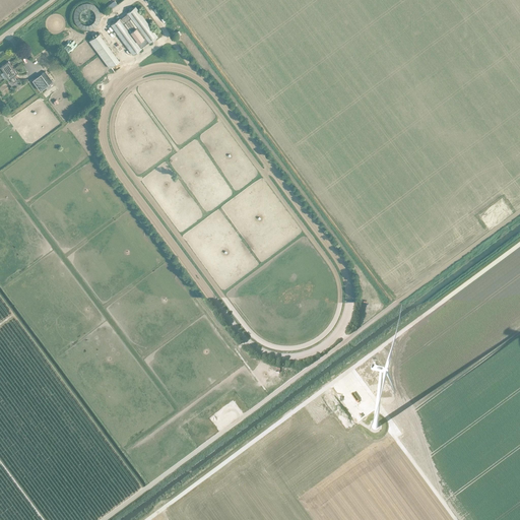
[(157,37),(135,7),(127,13),(127,14),(120,19),(120,18),(111,24),(133,55),(141,49),(141,48),(148,43),(149,44),(157,37)]
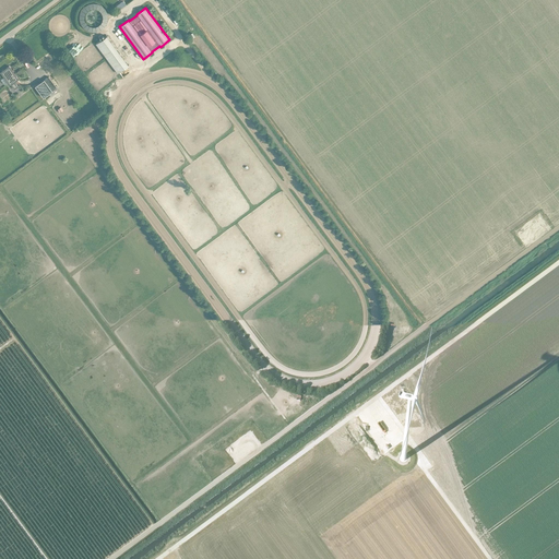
[(96,44),(118,73),(128,66),(107,36),(96,44)]
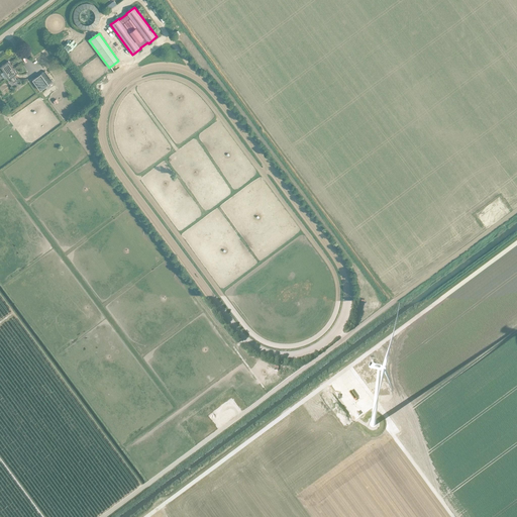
[(26,43),(32,53),(37,48),(41,55),(47,50),(38,36),(32,40),(31,39),(26,43)]
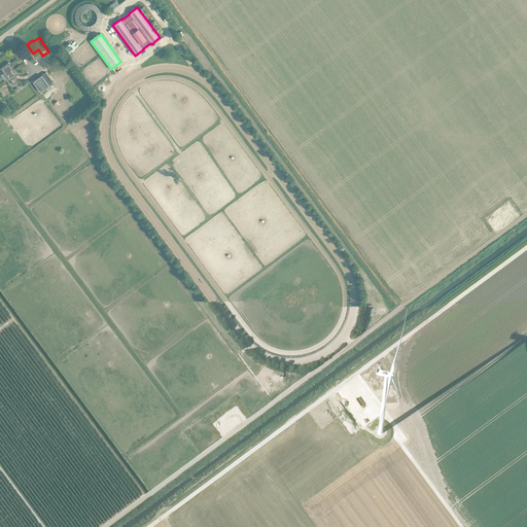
[(60,46),(63,51),(79,41),(78,38),(68,44),(67,41),(60,46)]
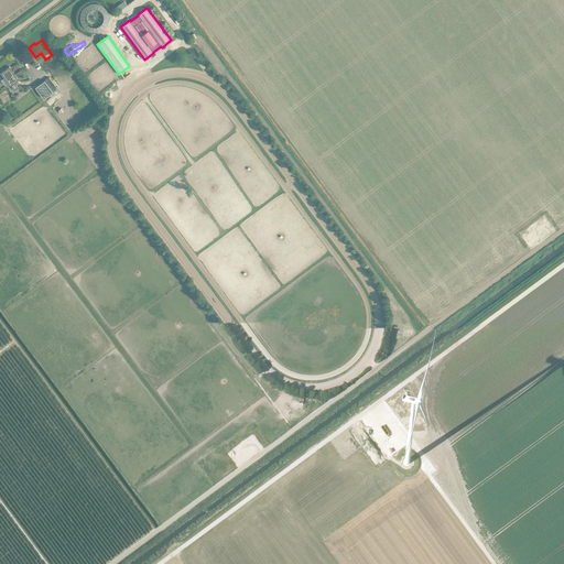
[(13,72),(9,66),(0,73),(3,78),(4,78),(6,80),(10,86),(11,86),(14,90),(18,87),(14,83),(19,79),(14,74),(13,75),(12,73),(13,72)]
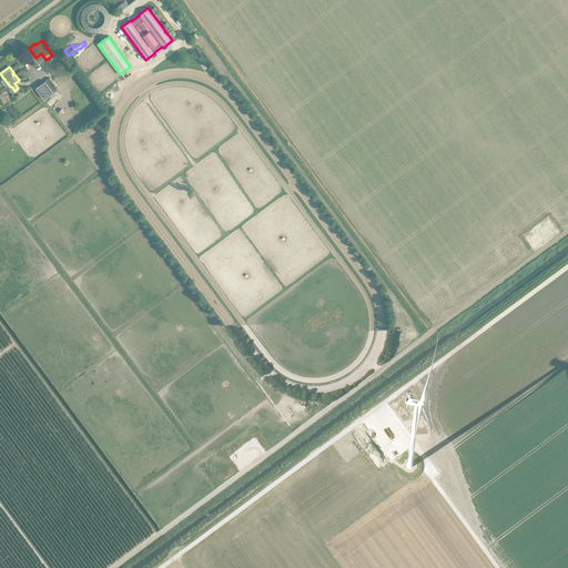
[(49,78),(36,88),(43,100),(49,95),(52,100),(60,93),(49,78)]
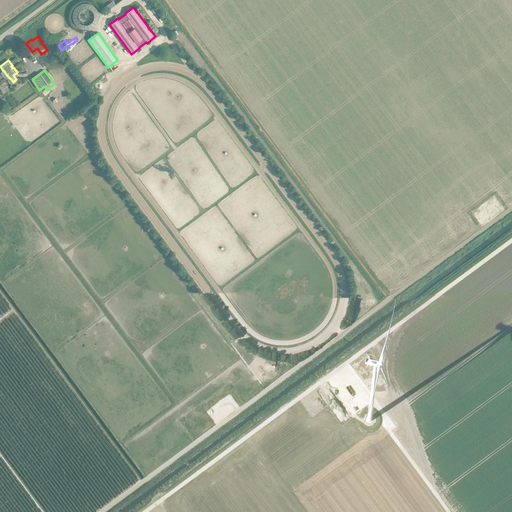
[(364,419),(364,420),(364,421),(365,422),(365,423),(366,423),(366,424),(367,424),(367,425),(368,425),(369,425),(370,425),(371,425),(372,424),(373,423),(374,422),(374,421),(374,420),(374,419),(374,418),(373,417),(372,416),(371,416),(371,415),(370,415),(369,415),(368,415),(367,416),(366,416),(366,417),(365,417),(365,418),(364,419)]
